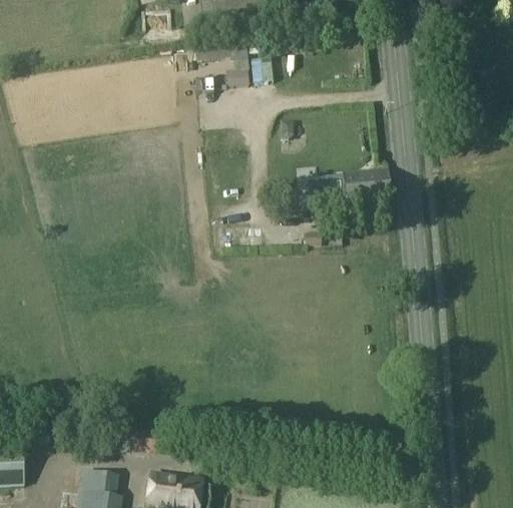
[(199,0),(201,23),(267,17),(265,0),(199,0)]
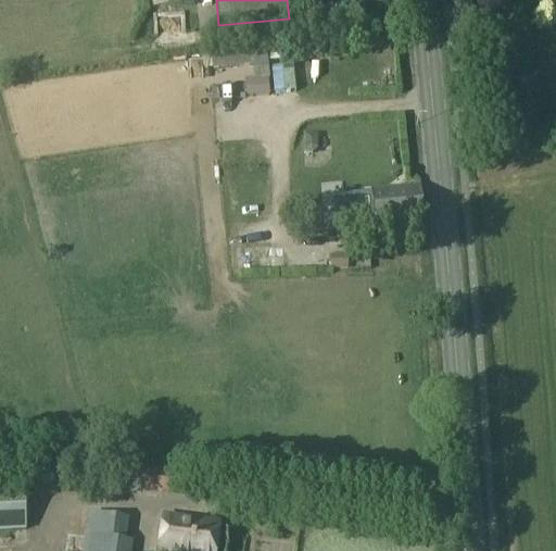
[(146,39),(147,50),(164,49),(164,38),(146,39)]
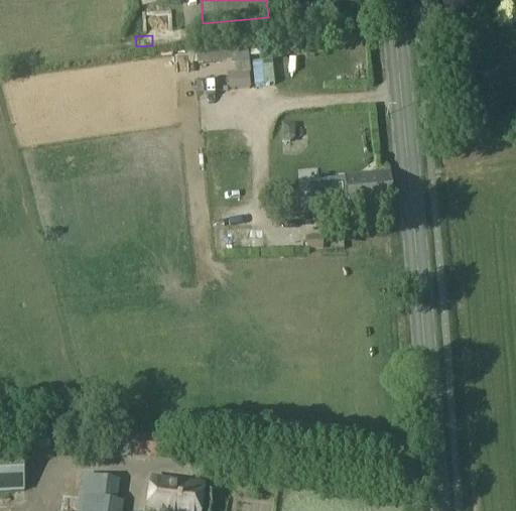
[(196,49),(186,50),(187,61),(197,60),(197,61),(233,57),(235,69),(248,67),(248,69),(250,69),(248,52),(246,40),(195,46),(196,49)]
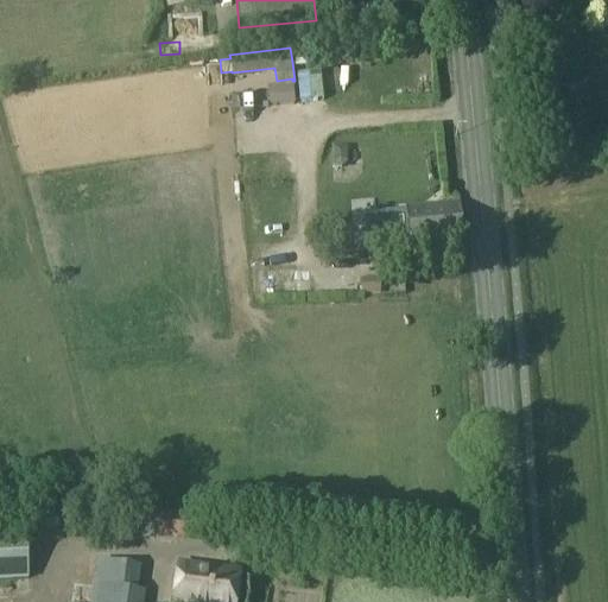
[(277,81),(266,82),(268,101),(295,99),(292,81),(292,78),(277,81)]
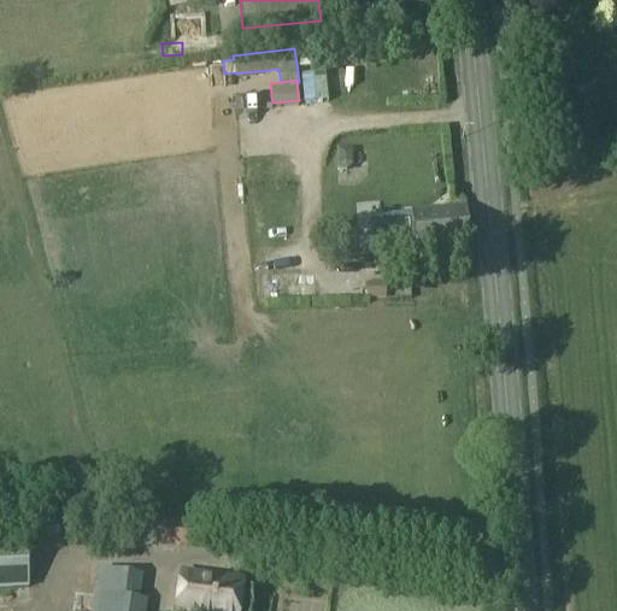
[(352,144),(336,144),(336,166),(346,165),(352,159),(352,144)]
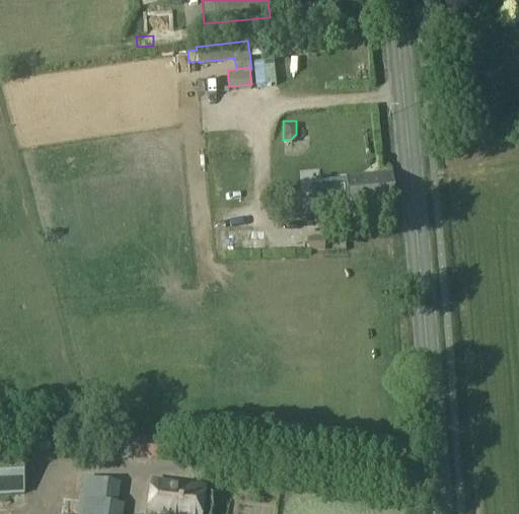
[(348,175),(322,177),(324,207),(350,205),(350,207),(394,204),(392,170),(347,173),(348,175)]
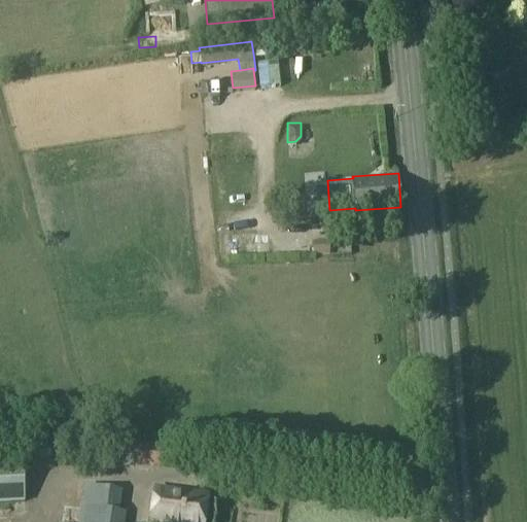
[(312,250),(329,250),(329,236),(311,236),(312,250)]
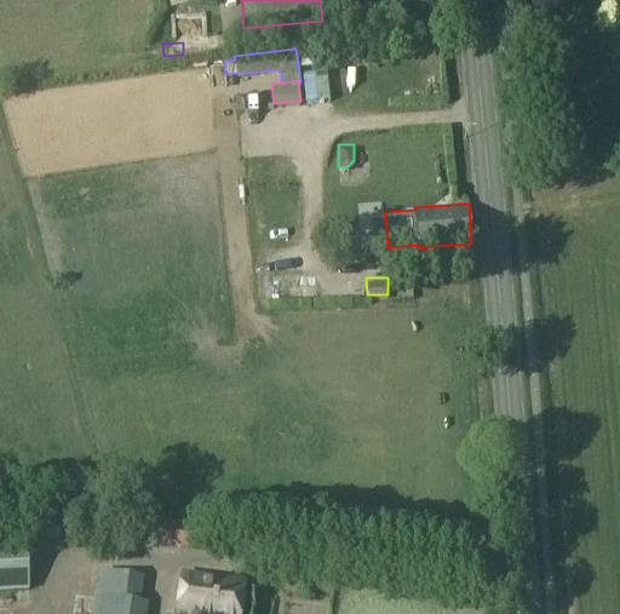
[(259,309),(271,309),(271,287),(259,286),(259,309)]
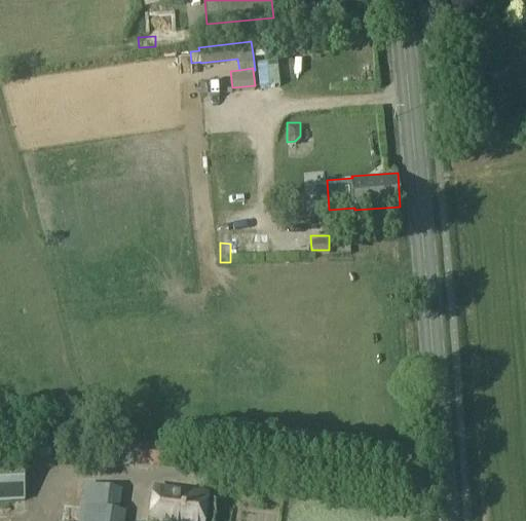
[(236,245),(237,266),(267,264),(266,244),(236,245)]
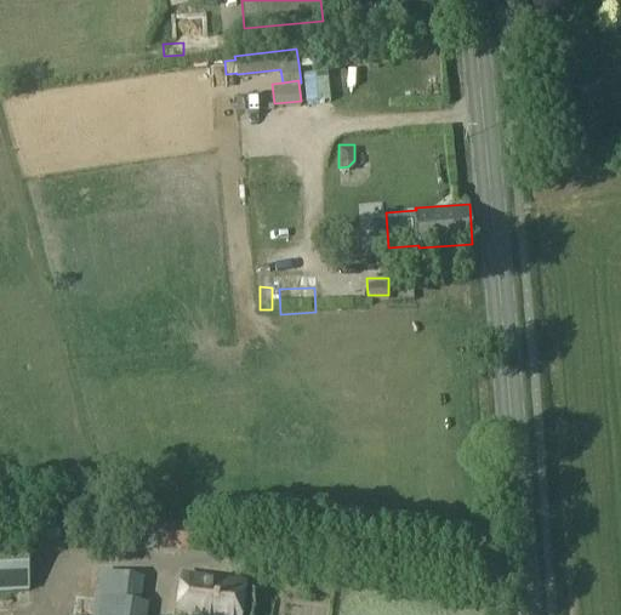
[(24,536),(0,536),(0,588),(26,588),(24,536)]
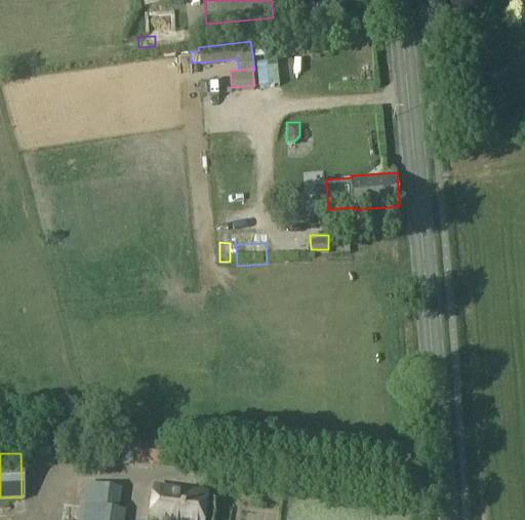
[(84,481),(81,502),(85,502),(116,506),(119,485),(84,481)]
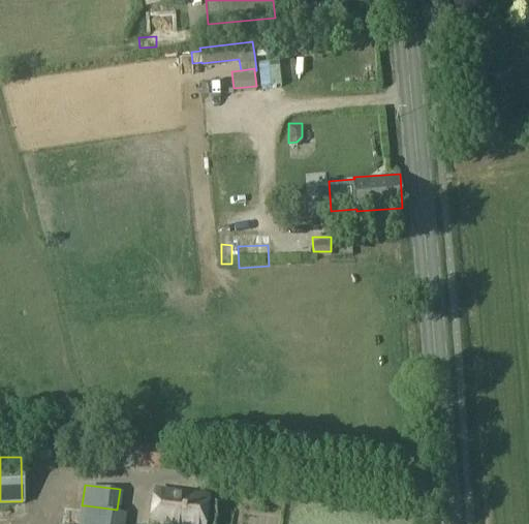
[(203,523),(207,493),(155,486),(149,523),(203,523)]
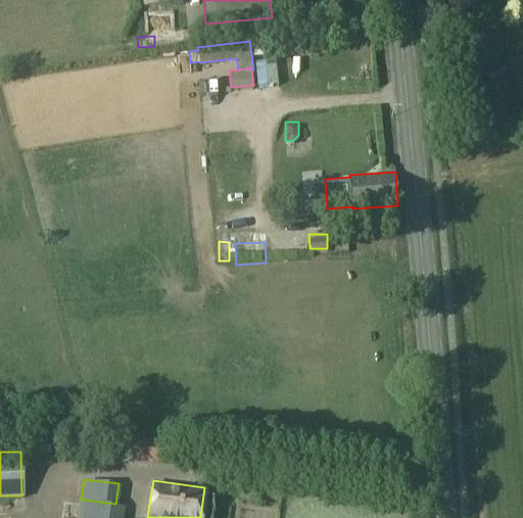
[(63,517),(60,517),(120,517),(122,505),(115,504),(85,500),(83,517),(63,517)]
